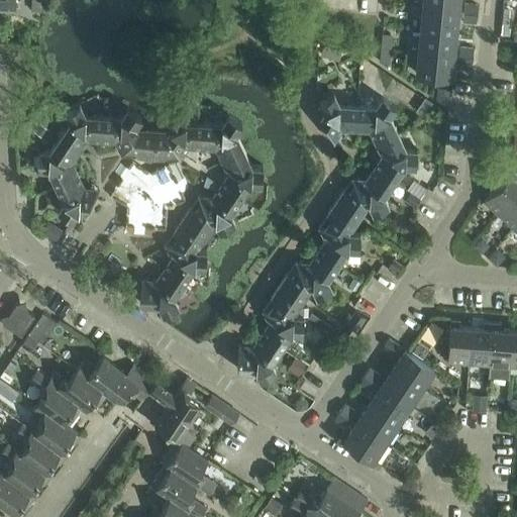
[(0,0),(0,9),(8,10),(8,0),(0,0)]
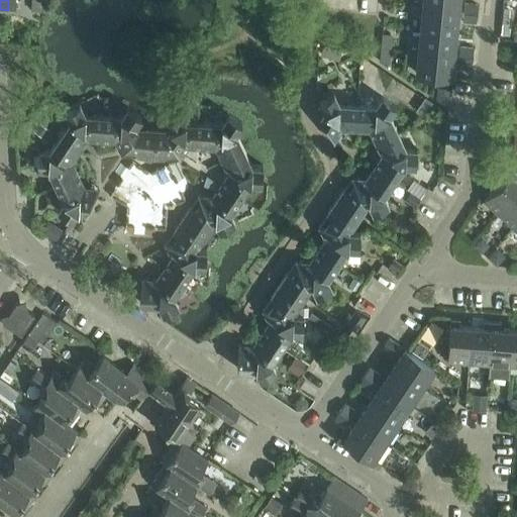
[(31,0),(32,10),(43,10),(42,0),(31,0)]
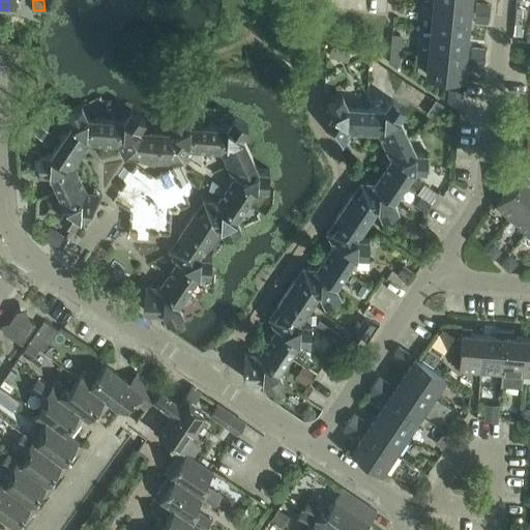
[(435,0),(435,7),(469,11),(470,0),(435,0)]
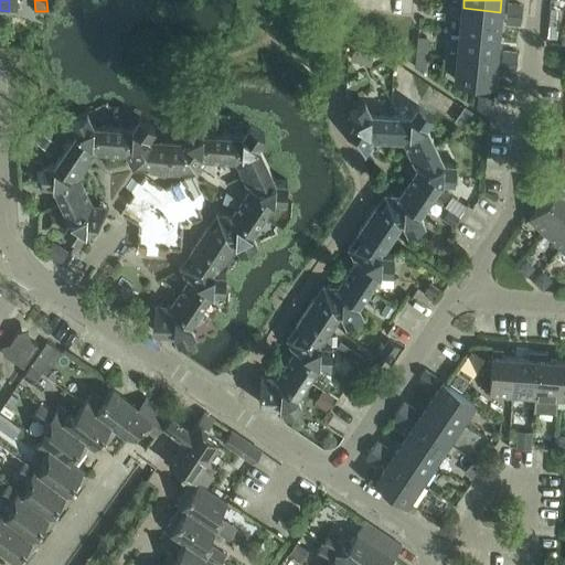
[(509,4),(507,22),(520,23),(522,7),(509,4)]
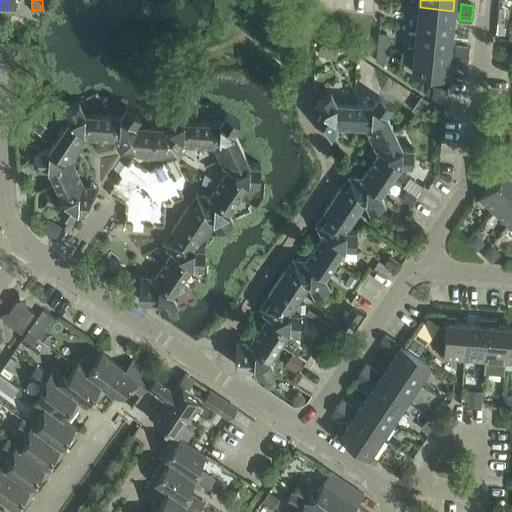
[(420,7),(418,30),(451,33),(453,11),(420,7)]
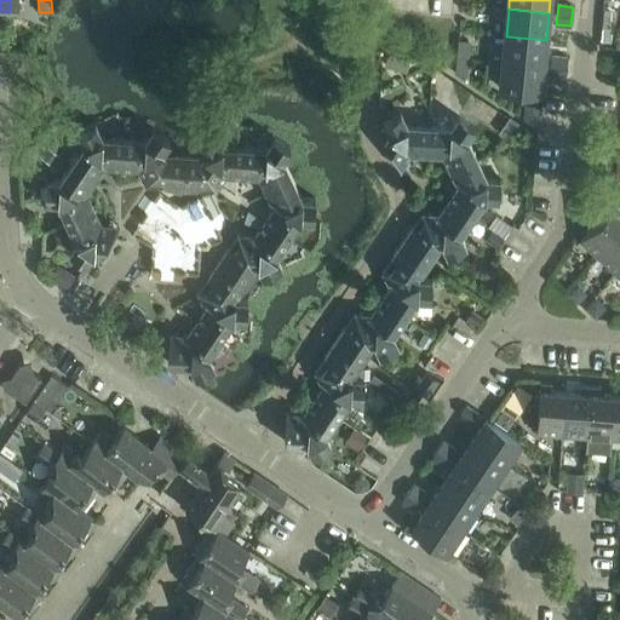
[(603,28),(602,40),(607,41),(610,41),(612,34),(612,29),(603,28)]
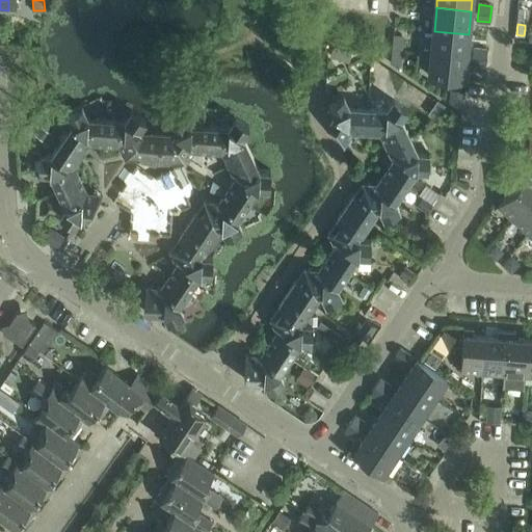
[(434,31),(432,53),(467,57),(469,34),(434,31)]
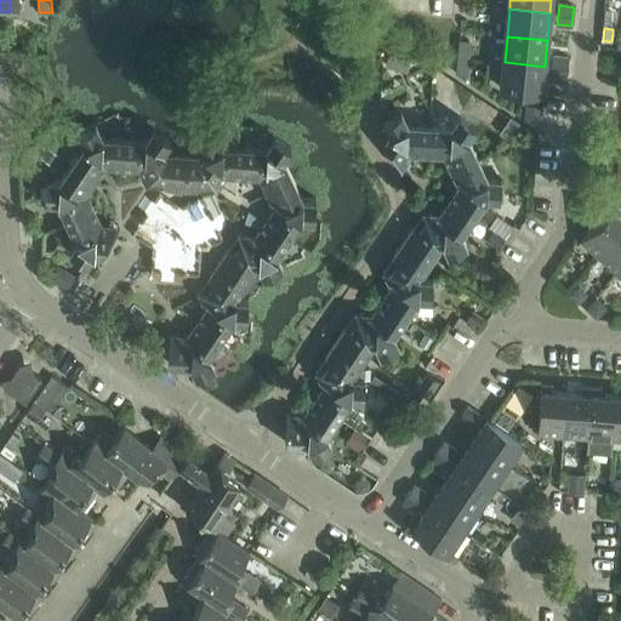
[(388,55),(385,67),(406,73),(410,61),(411,60),(388,53),(388,55)]
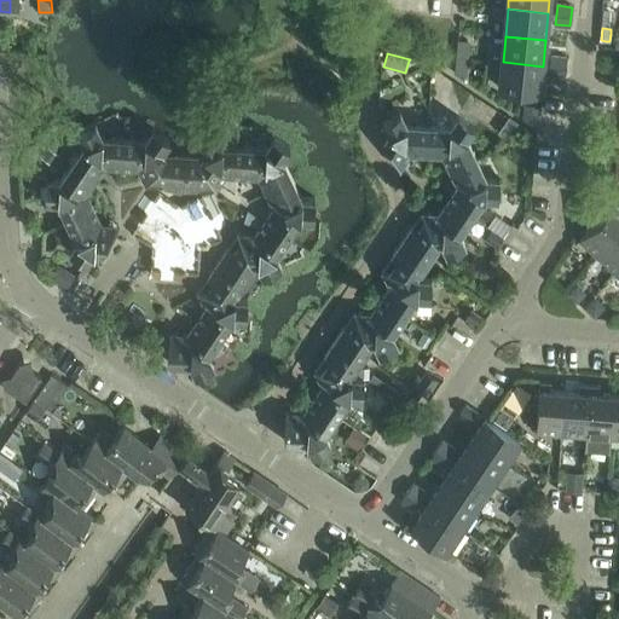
[(456,57),(456,65),(466,67),(467,58),(456,57)]
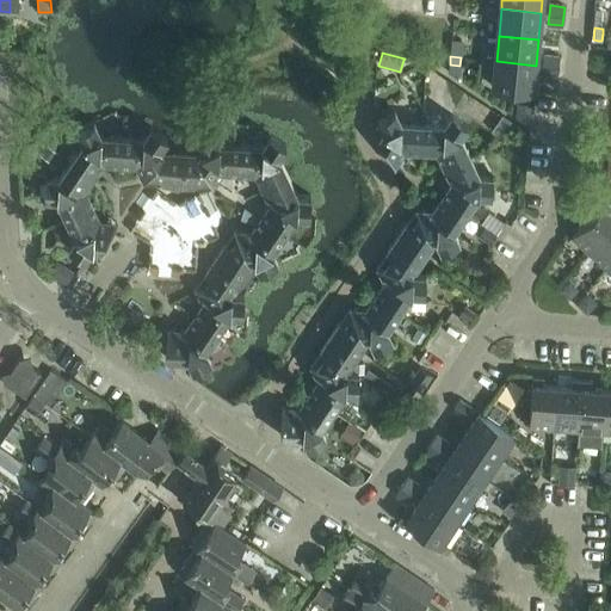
[(544,56),(543,75),(557,76),(560,57),(544,56)]
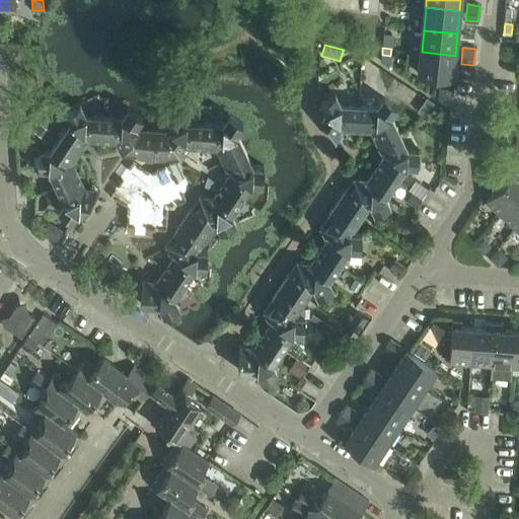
[(452,78),(455,56),(422,52),(420,74),(452,78)]
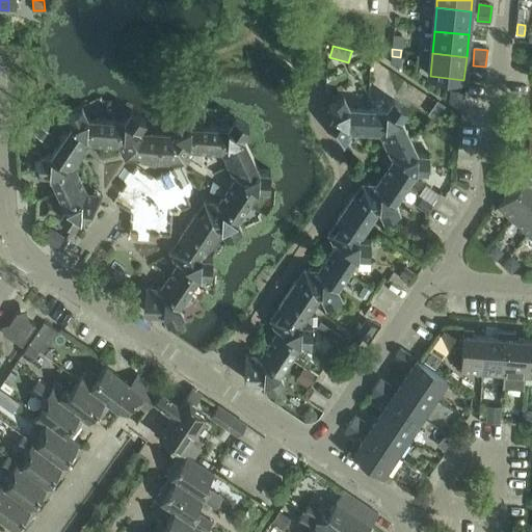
[(450,89),(449,103),(453,106),(455,108),(461,109),(463,109),(463,108),(466,90),(450,89)]
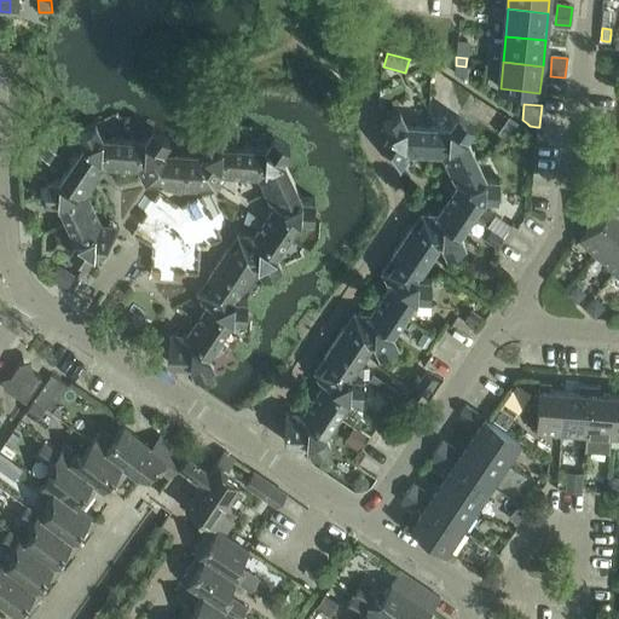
[(385,139),(399,169),(409,155),(426,155),(428,126),(406,125),(400,113),(382,122),(388,133),(385,139)]
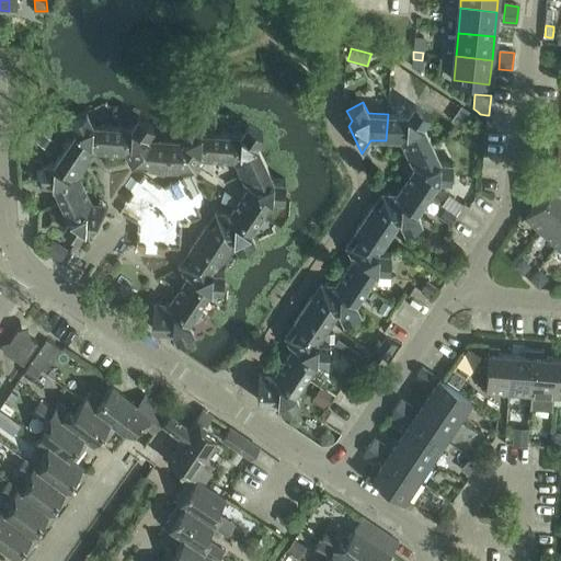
[(461,105),(451,119),(459,125),(469,111),(461,105)]
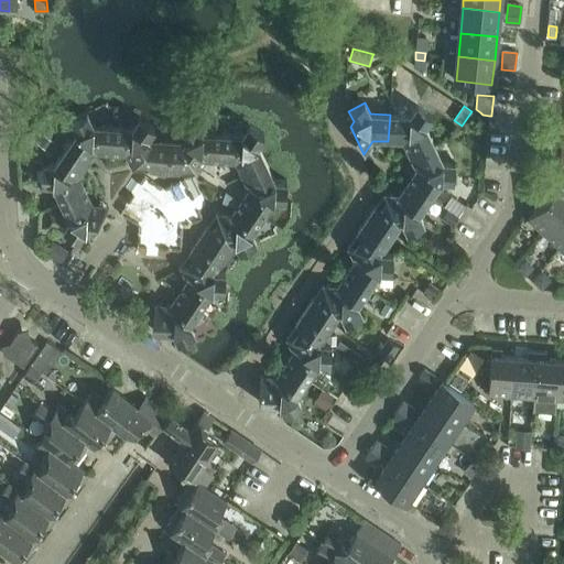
[(390,115),(388,141),(403,142),(410,156),(434,144),(425,127),(432,117),(416,107),(410,116),(390,115)]
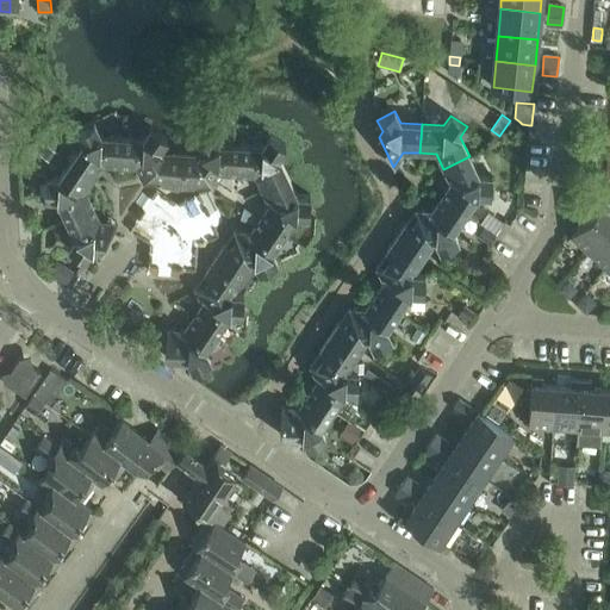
[(82,144),(70,161),(94,178),(104,165),(120,166),(122,137),(101,136),(95,123),(76,132),(82,144)]
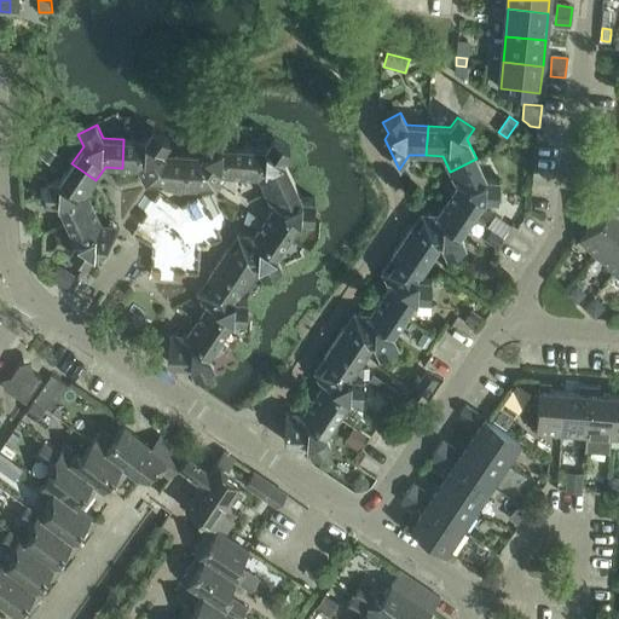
[(123,139),(122,168),(138,169),(146,185),(148,185),(166,158),(162,152),(169,140),(154,129),(146,140),(123,139)]
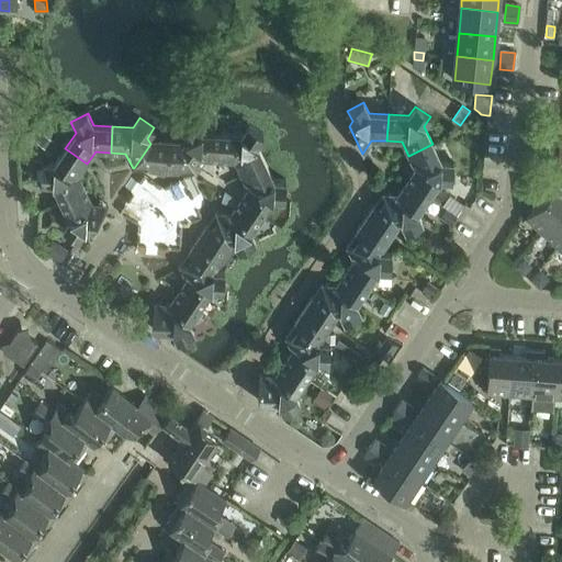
[(182,146),(193,172),(195,172),(204,159),(220,160),(222,134),(202,133),(197,122),(180,130),(186,141),(182,146)]
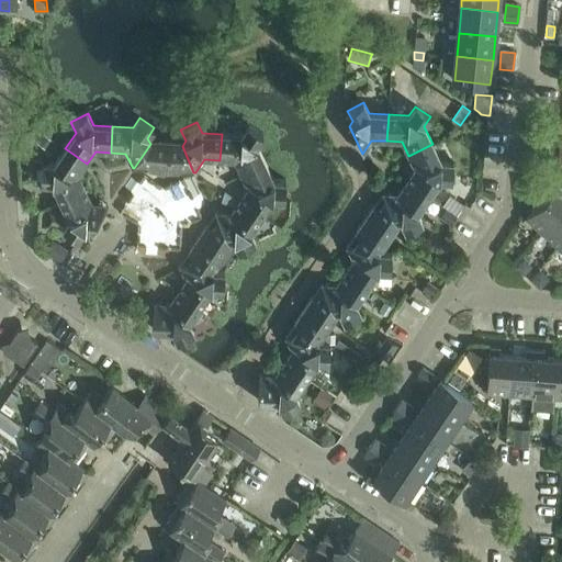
[(222,134),(220,160),(235,161),(242,175),(266,164),(257,146),(263,135),(248,125),(242,135),(222,134)]
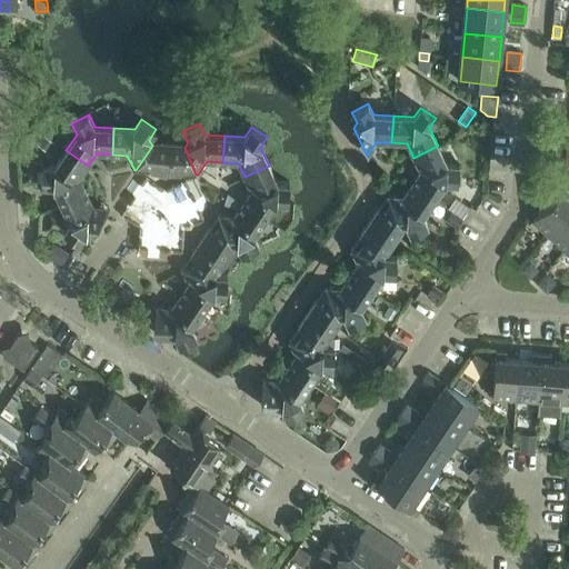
[(470,133),(469,148),(485,149),(486,133),(470,133)]
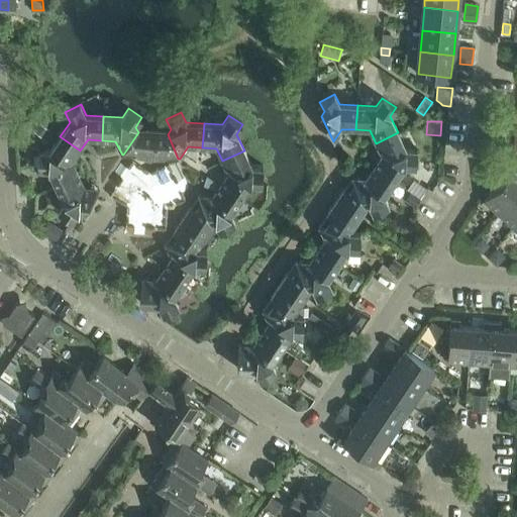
[(39,122),(33,130),(43,138),(50,130),(39,122)]
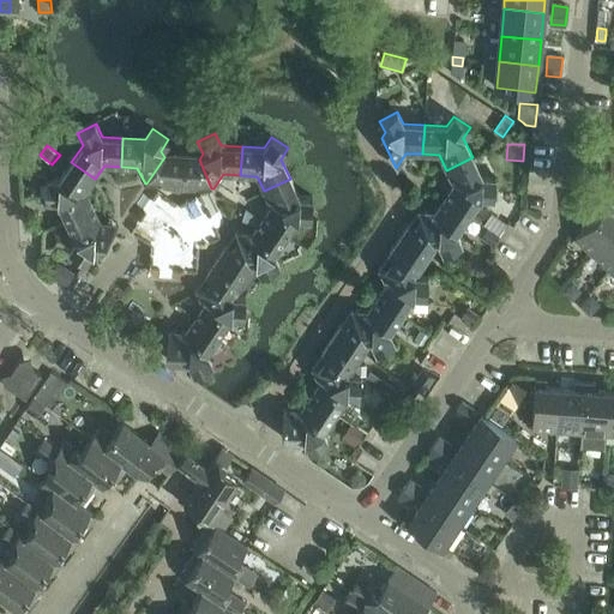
[(164,157),(146,184),(211,188),(199,160),(203,154),(161,151),(164,157)]
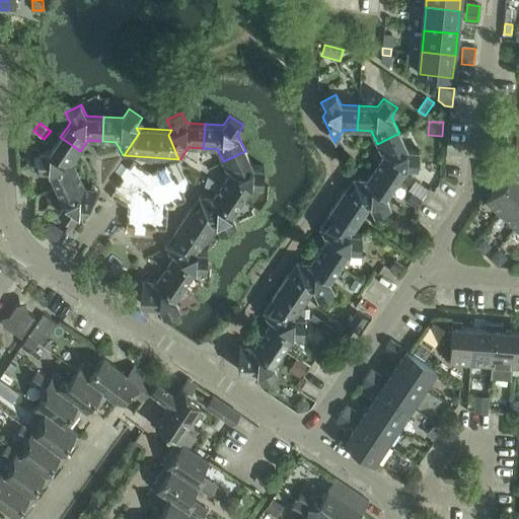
[(383,156),(375,167),(376,168),(396,181),(405,166),(418,167),(419,150),(408,149),(399,133),(377,144),(383,156)]
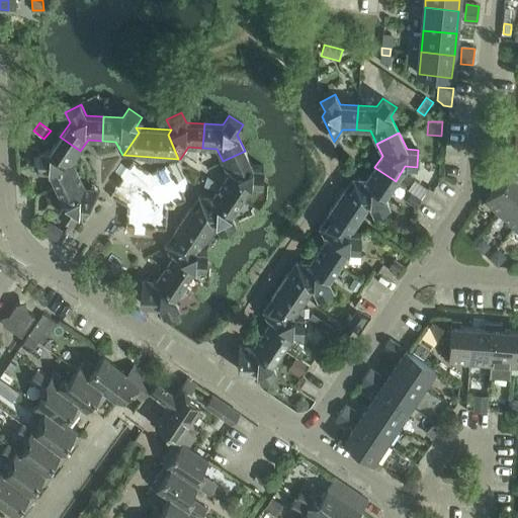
[(48,170),(56,186),(57,186),(78,175),(72,163),(80,151),(60,137),(50,152),(38,152),(37,169),(48,170)]
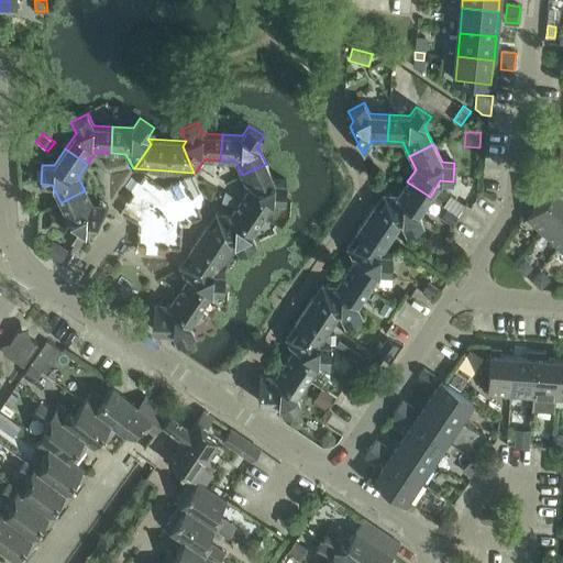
[(247,188),(240,201),(262,216),(273,200),(285,201),(286,183),(274,181),(266,164),(242,175),(247,188)]
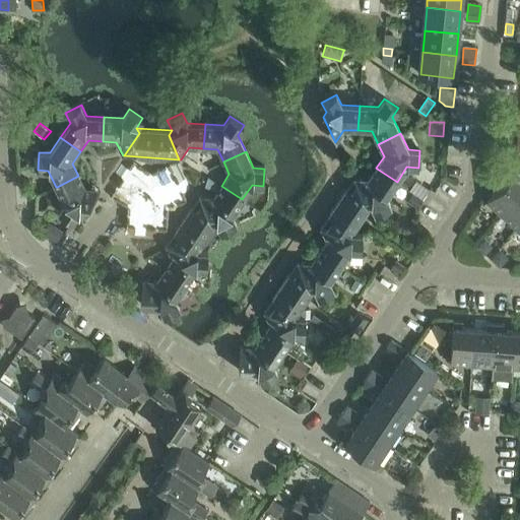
[(366,204),(371,204),(376,214),(391,207),(386,197),(397,182),(377,169),(376,168),(369,180),(353,179),(366,204)]
